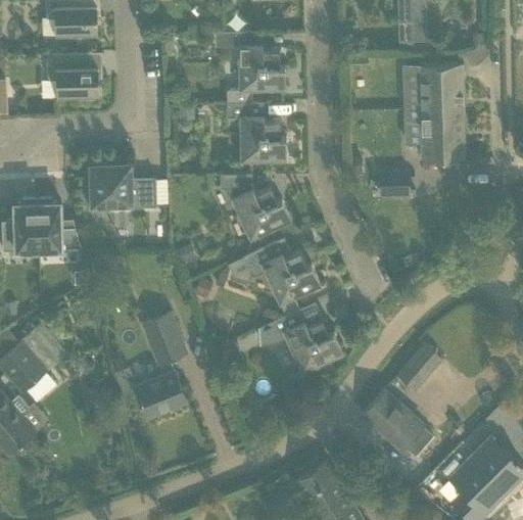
[(100,0),(45,0),(46,19),(54,19),(55,37),(77,36),(77,40),(92,39),(92,36),(97,36),(97,8),(100,8),(100,0)]
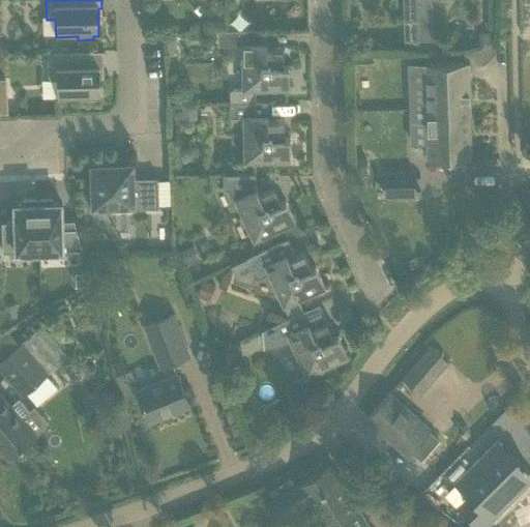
[(416,0),(403,0),(404,24),(404,51),(418,50),(418,44),(417,23),(416,0)]
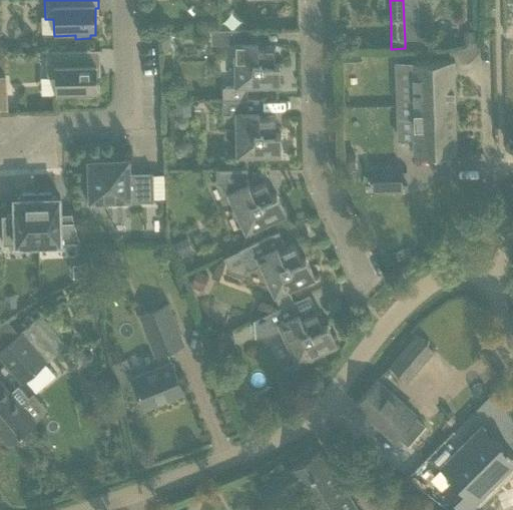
[(417,0),(403,0),(404,22),(405,42),(419,41),(417,0)]
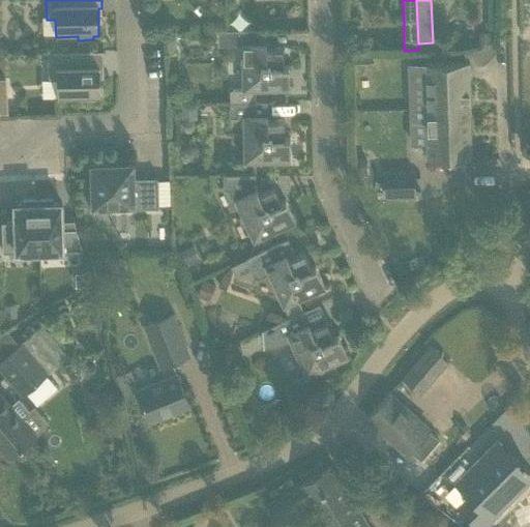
[(266,33),(245,33),(236,33),(236,49),(242,49),(243,93),(289,92),(289,67),(283,67),(283,52),(266,52),(266,33)]
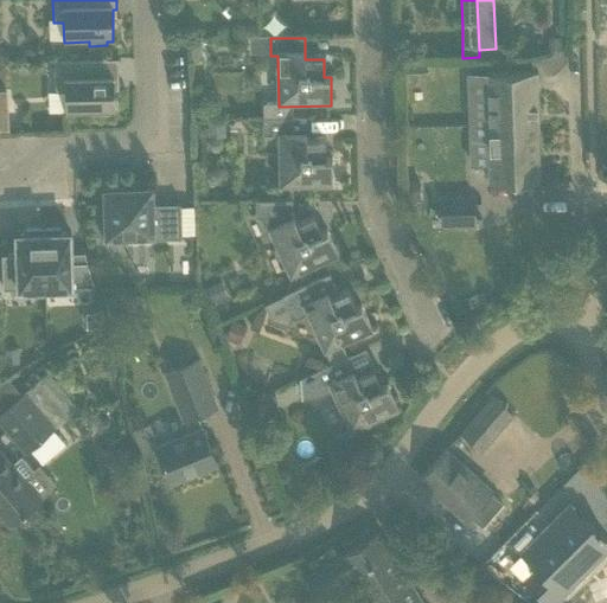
[(561,40),(548,40),(548,55),(561,55),(561,40)]
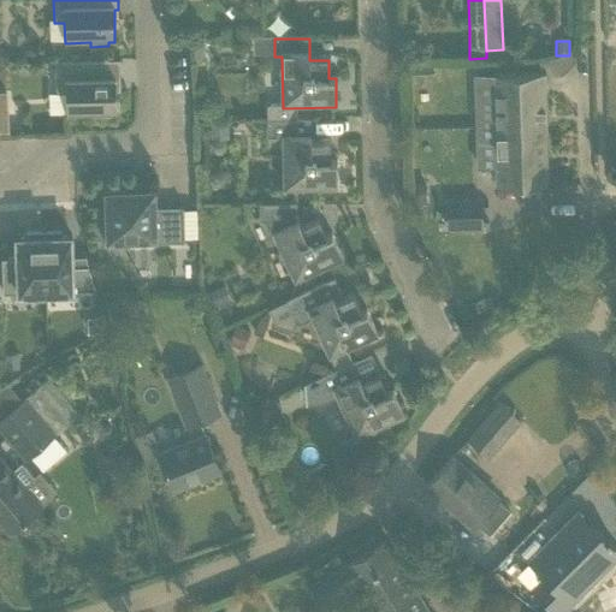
[(119,63),(95,64),(55,65),(57,96),(66,96),(66,117),(93,116),(93,119),(111,119),(111,114),(117,114),(116,82),(120,82),(119,63)]
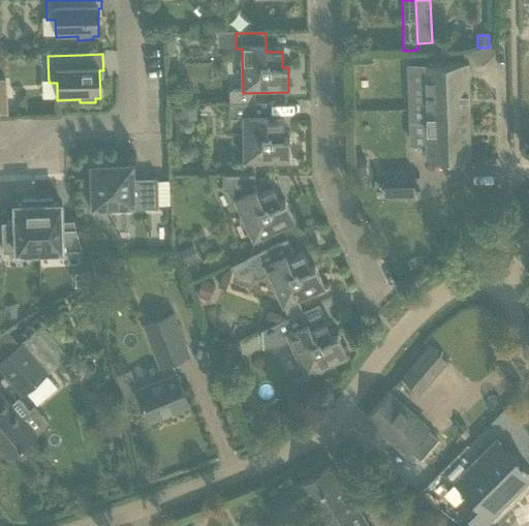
[(372,56),(351,56),(351,67),(372,67),(372,56)]
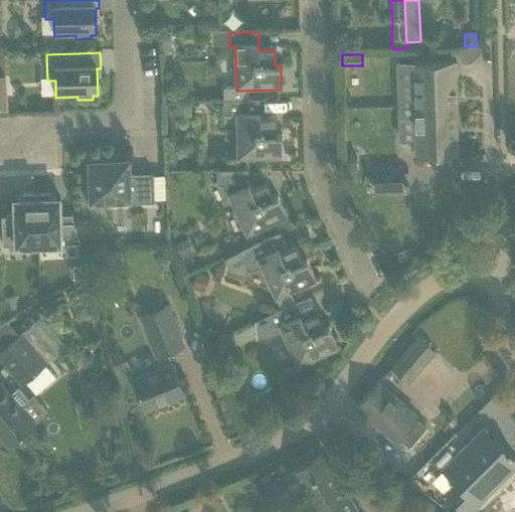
[(455,63),(412,64),(412,65),(413,109),(456,108),(455,63)]
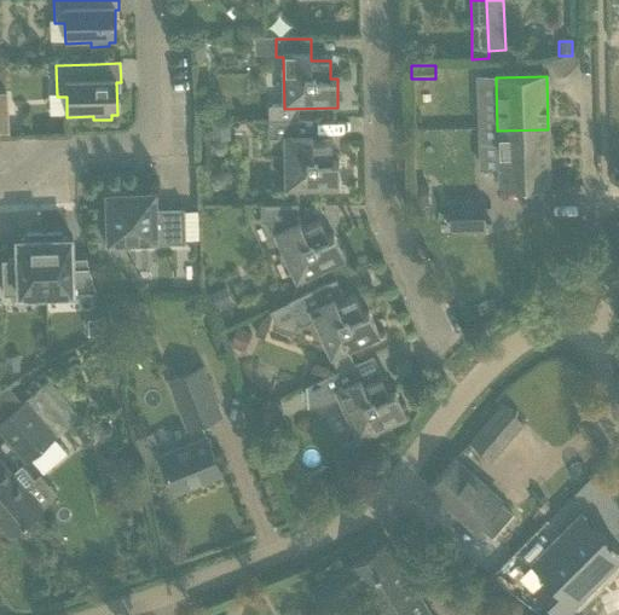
[(312,122),(288,123),(268,123),(268,140),(284,140),(285,192),(316,192),(339,191),(339,163),(333,163),(331,144),(313,145),(312,122)]
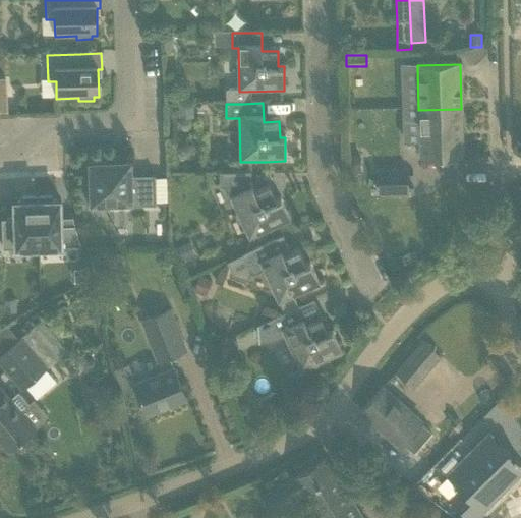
[(178,116),(193,116),(193,105),(178,105),(178,116)]
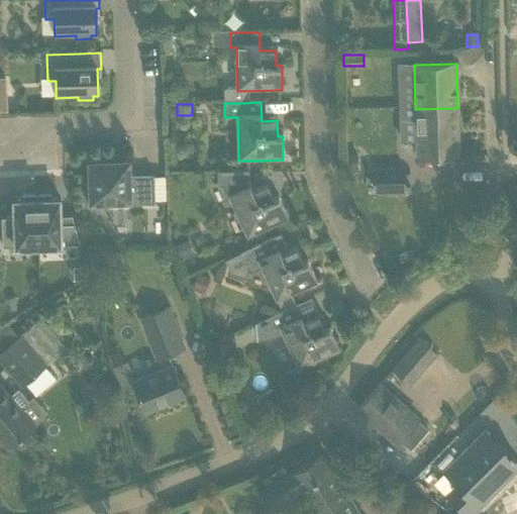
[(457,108),(415,109),(416,142),(417,159),(458,157),(457,108)]
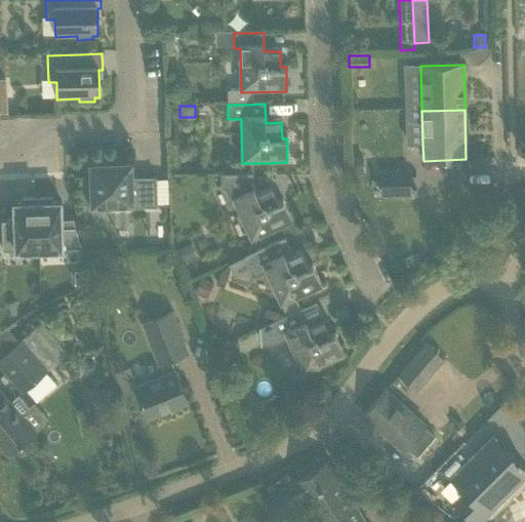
[(363,157),(354,158),(355,177),(364,176),(363,157)]
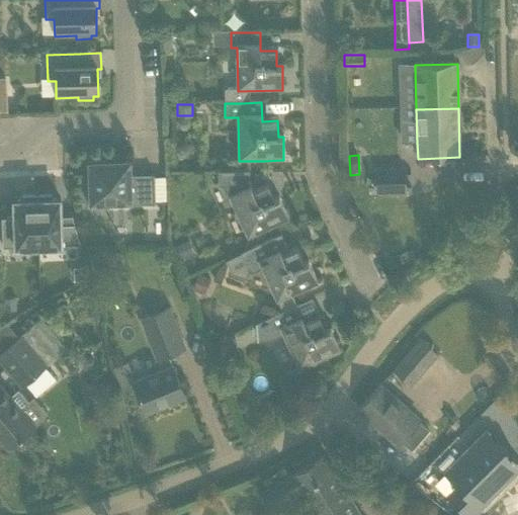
[(130,162),(87,164),(87,165),(89,165),(90,185),(90,196),(88,196),(88,205),(87,205),(87,207),(112,206),(112,205),(128,204),(130,207),(155,206),(155,196),(154,176),(153,176),(153,178),(130,178),(130,162)]
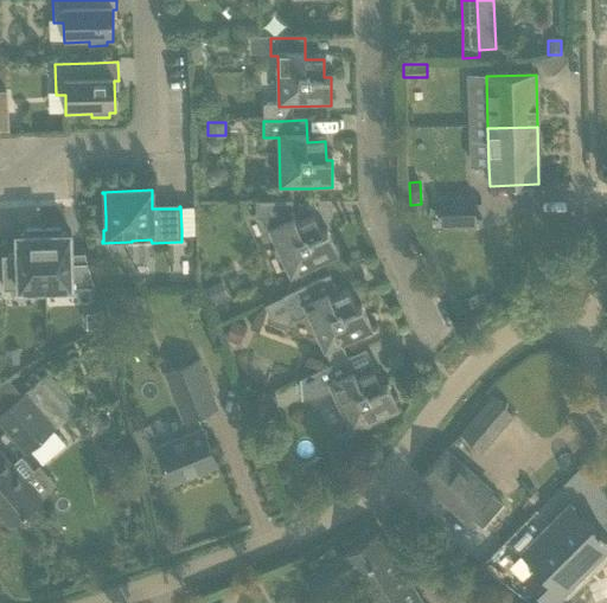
[(475,226),(474,200),(436,201),(438,228),(475,226)]
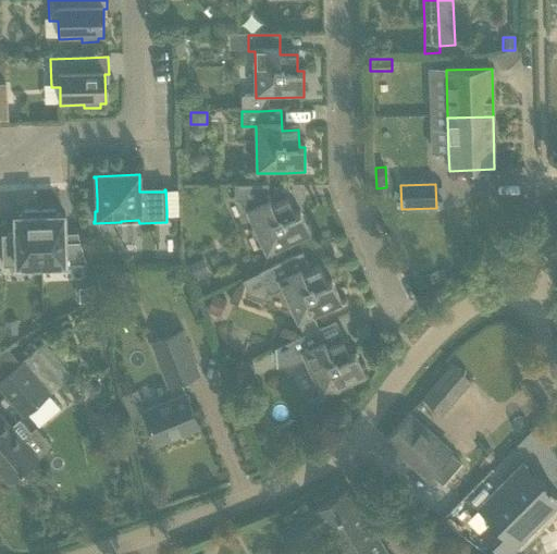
[(268,186),(246,187),(234,187),(234,202),(242,202),(267,257),(311,236),(300,213),(295,216),(287,200),(272,207),(269,198),(268,186)]
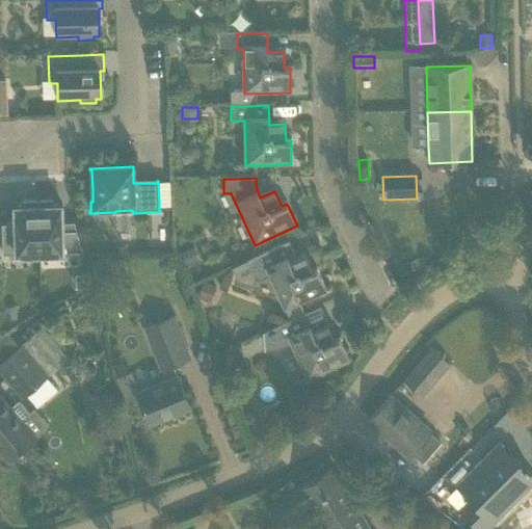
[(40,255),(37,203),(23,204),(23,208),(15,208),(16,226),(2,226),(3,256),(40,255)]
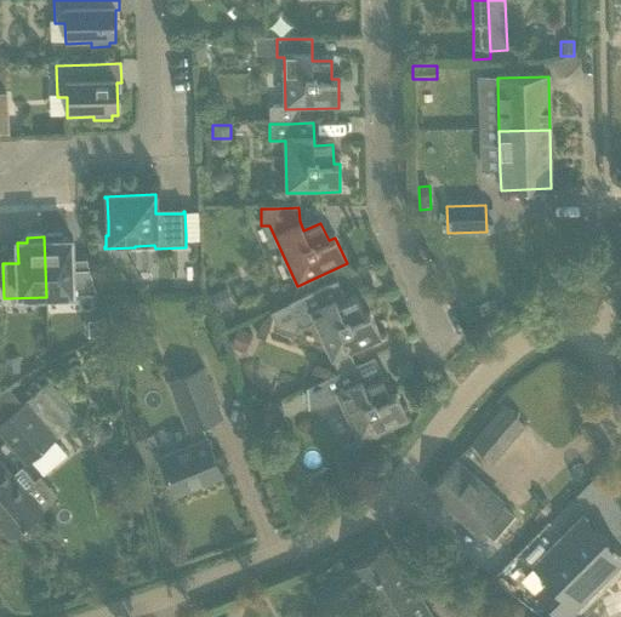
[(61,236),(44,236),(46,297),(96,296),(89,272),(73,272),(72,240),(61,241),(61,236)]
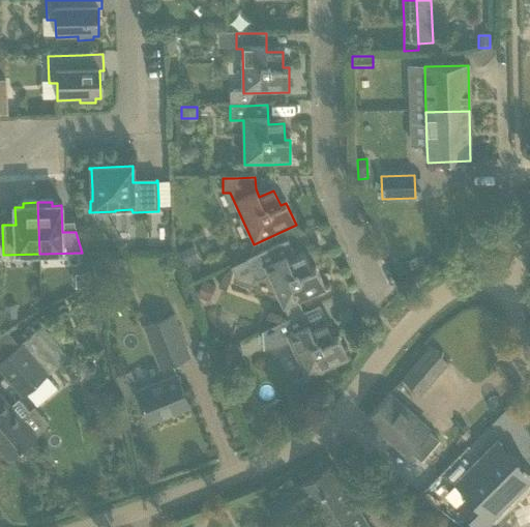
[(269,251),(246,261),(246,262),(255,281),(256,282),(268,276),(284,310),(298,303),(306,299),(325,290),(315,268),(311,270),(303,256),(295,260),(288,242),(269,251)]
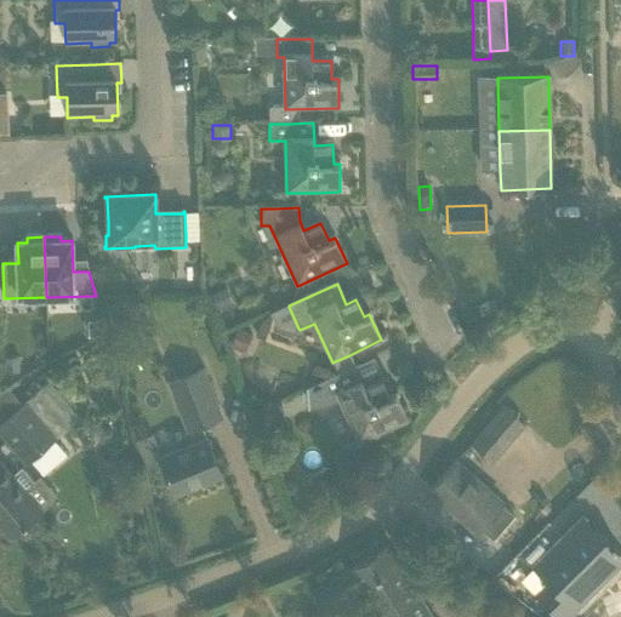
[(224,290),(208,298),(216,314),(233,306),(224,290)]
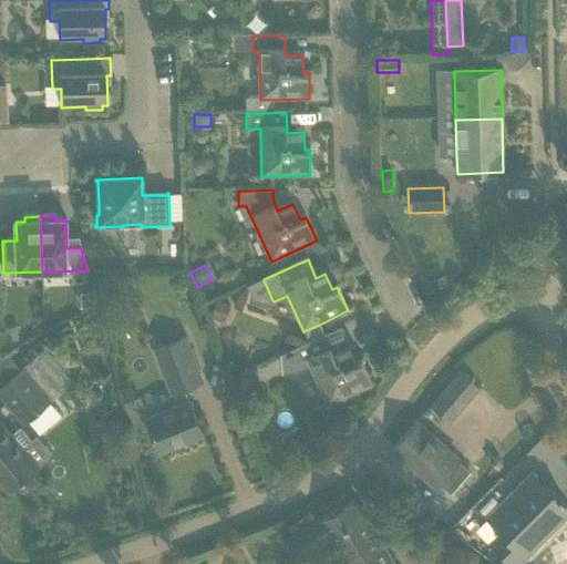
[(94,296),(81,296),(82,309),(95,308),(94,296)]
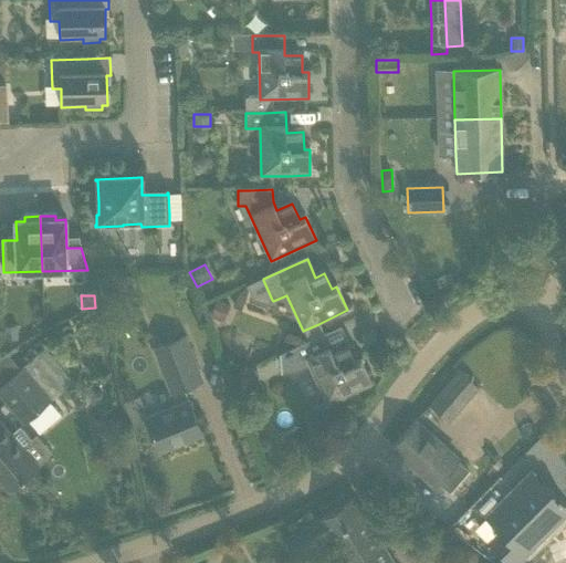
[(217,302),(209,320),(222,325),(230,308),(217,302)]
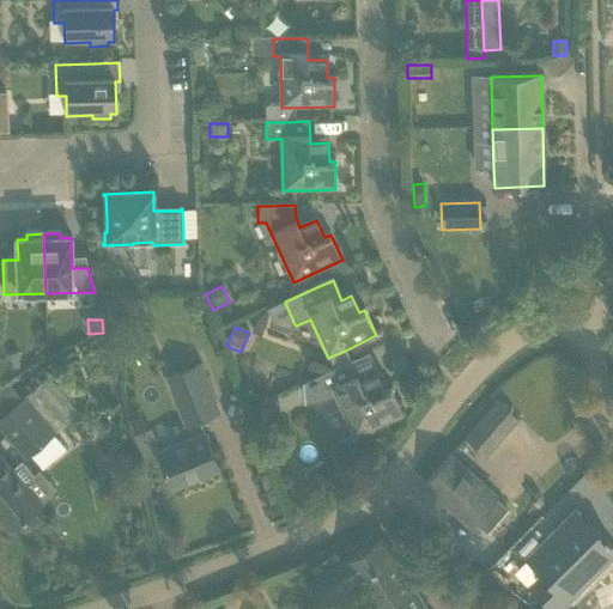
[(18,355),(5,357),(5,370),(19,370),(18,355)]
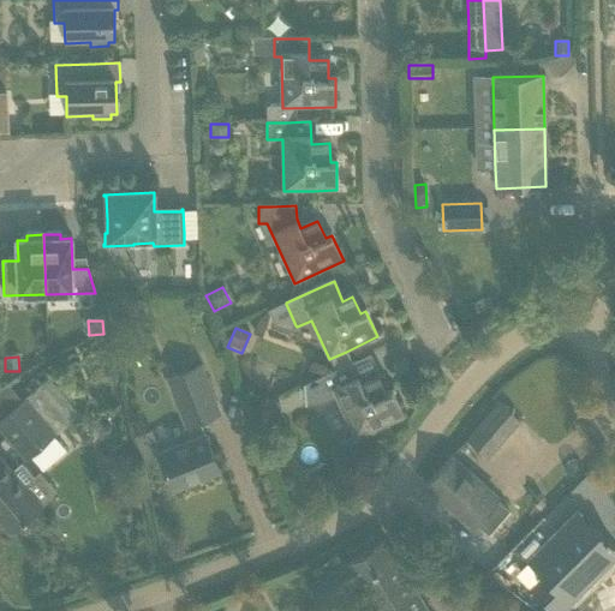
[(321,378),(303,387),(304,406),(316,406),(327,402),(336,397),(345,417),(356,438),(404,417),(392,391),(386,394),(384,389),(378,377),(360,384),(352,364),(335,372),(330,375),(321,378)]
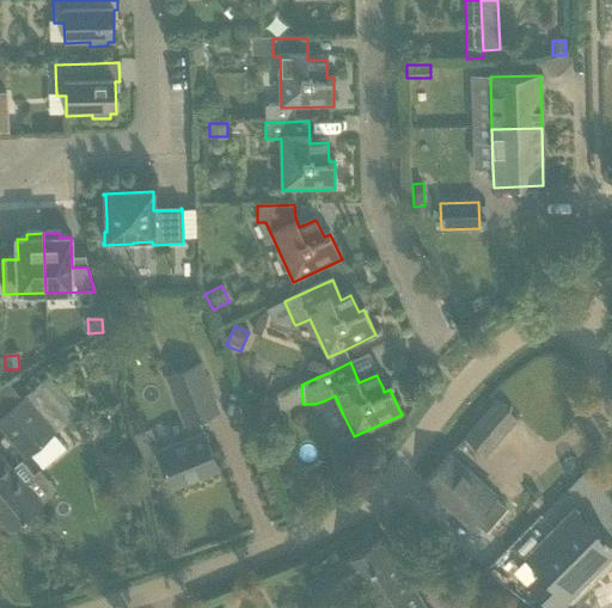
[(218,470),(209,448),(199,422),(218,413),(200,366),(166,379),(185,427),(187,427),(191,441),(158,454),(171,489),(218,470)]
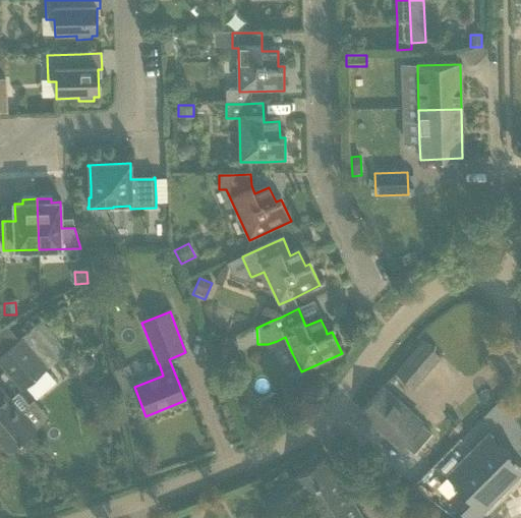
[(0,355),(0,367),(21,393),(48,369),(21,338),(0,355)]
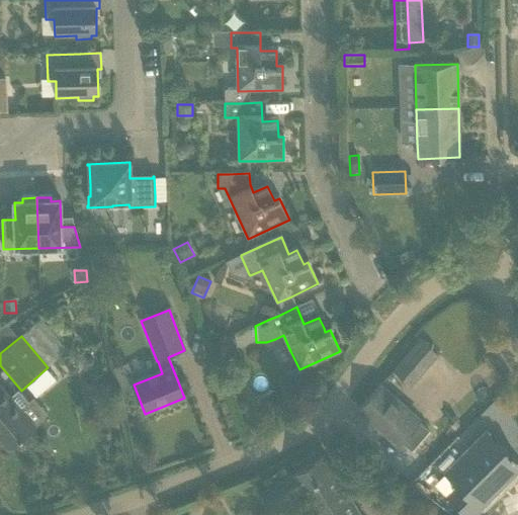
[(229,340),(213,347),(221,362),(236,355),(229,340)]
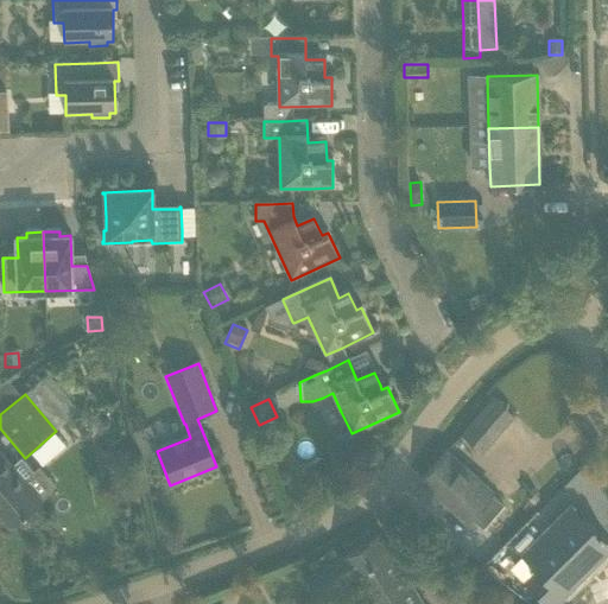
[(493,401),(462,437),(479,450),(489,437),(494,442),(514,419),(493,401)]
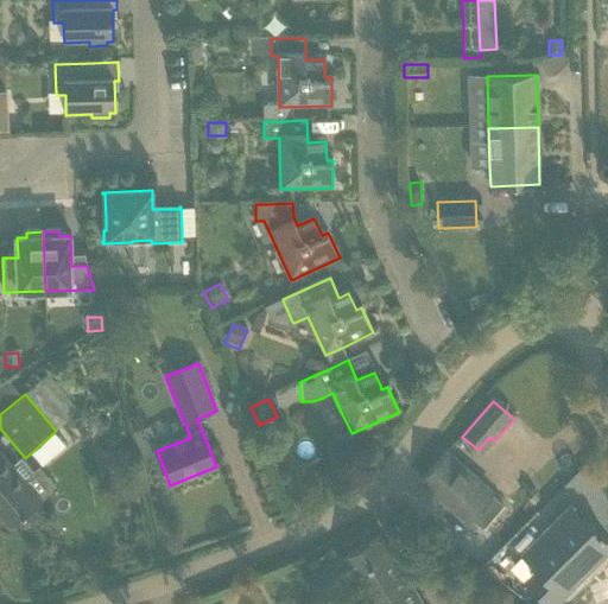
[(0,455),(0,514),(11,527),(55,489),(38,470),(24,482),(0,455)]
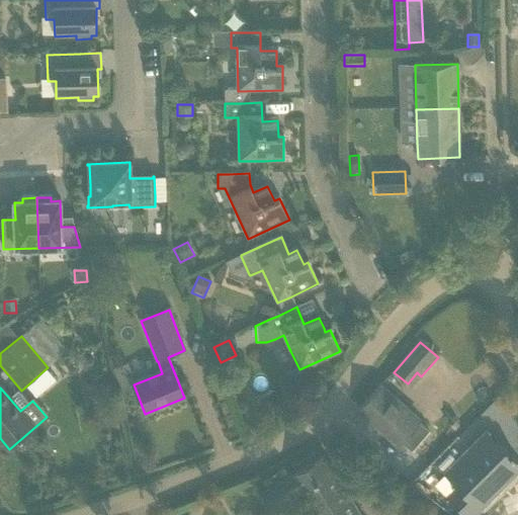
[(380,388),(359,412),(399,445),(401,442),(412,452),(430,433),(418,423),(419,421),(380,388)]
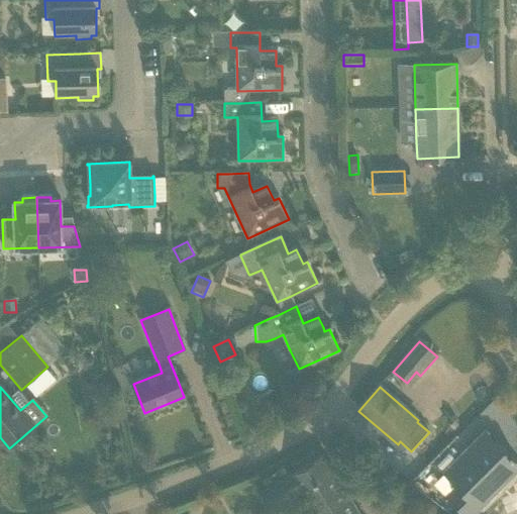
[(468,448),(442,474),(453,485),(443,495),(461,513),(471,513),(493,492),(483,481),(492,472),(502,482),(516,467),(516,464),(516,463),(513,460),(514,459),(510,454),(509,455),(496,442),(479,459),(469,449),(469,448),(468,448)]
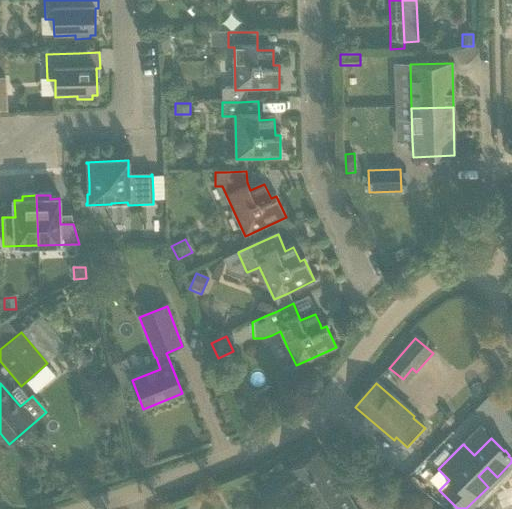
[(355,508),(329,467),(318,450),(287,471),(256,492),(266,507),(297,485),(312,507),(312,508),(355,508)]
